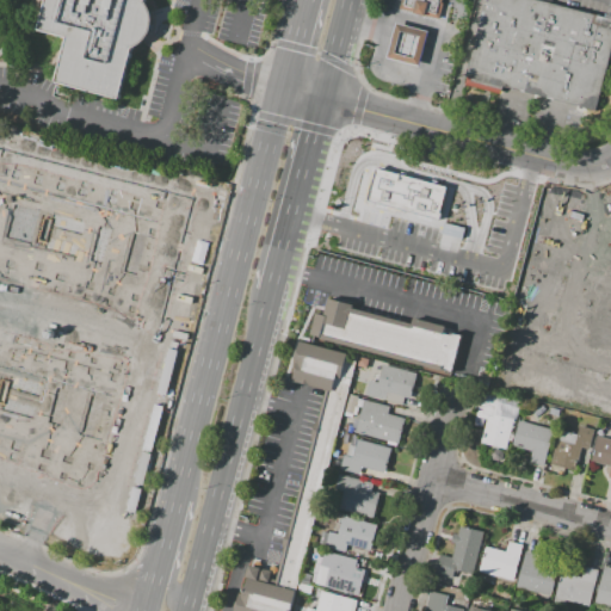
[(143,0),(143,1),(147,7),(148,16),(148,22),(147,31),(142,39),(136,44),(129,48),(117,99),(54,82),(67,38),(37,30),(44,0),(143,0)]
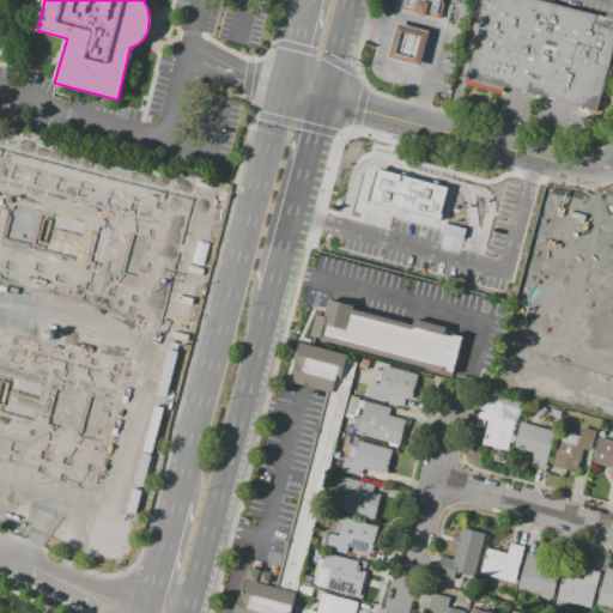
[(438,18),(443,0),(401,0),(400,7),(438,18)]
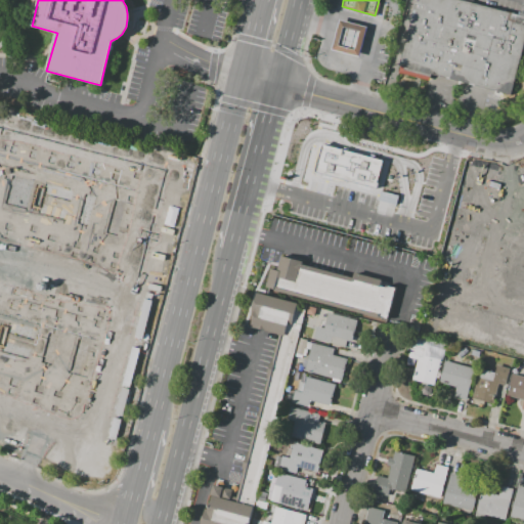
[(417,0),(461,0),(518,15),(519,12),(523,13),(523,42),(510,95),(430,74),(429,78),(403,71),(404,70),(399,68),(417,0)]
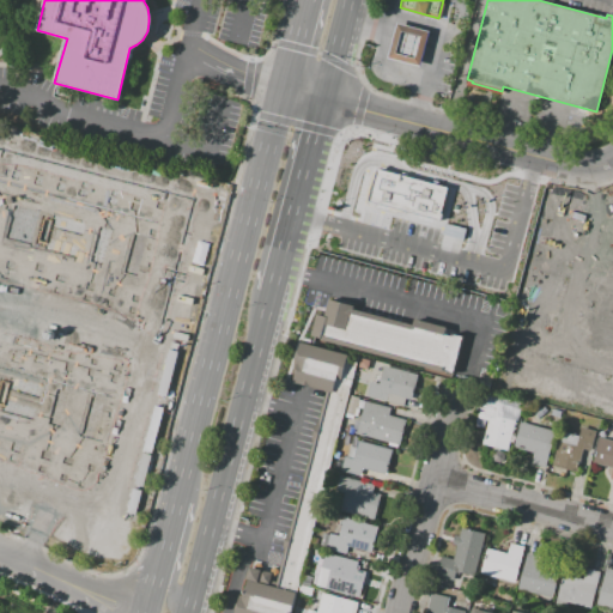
[(398,24),(429,32),(420,67),(388,59),(398,24)]
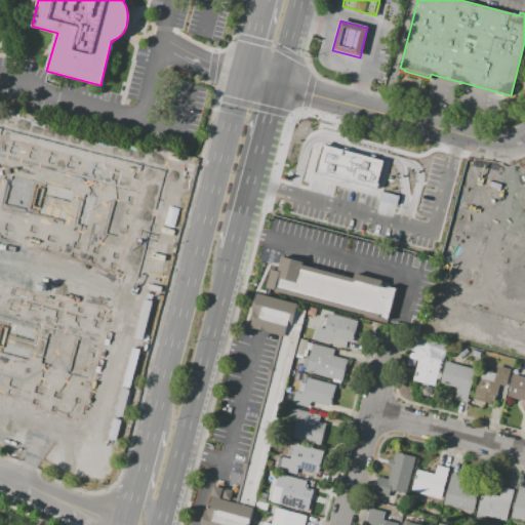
[(321,144),(382,161),(374,189),(313,172),(321,144)]
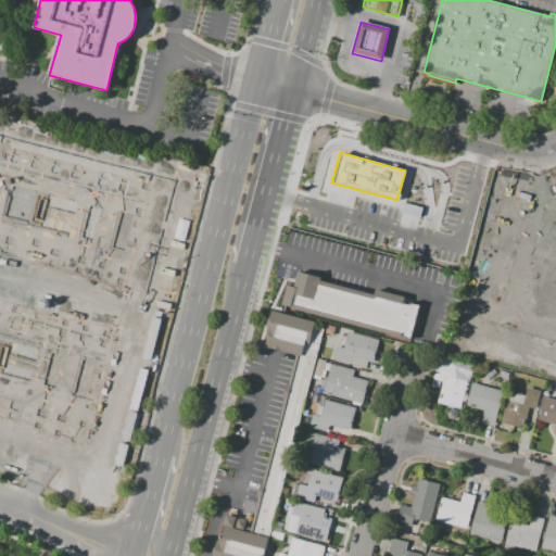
[(0,327),(12,270),(0,268),(0,327)]
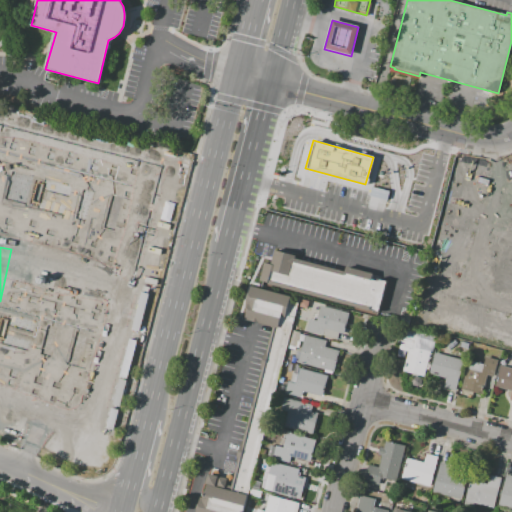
[(275,251),(296,256),(296,259),(342,271),(343,267),(374,275),(373,279),(387,282),(379,312),(259,282),(264,263),(271,265),(275,251)]
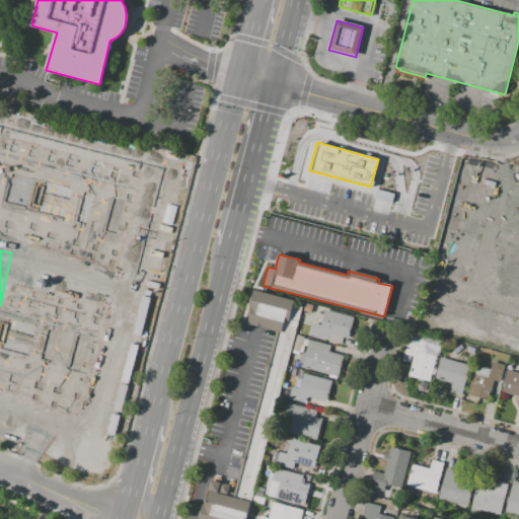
[(254,290),(294,300),(294,303),(302,305),(245,518),(199,518),(200,517),(199,517),(201,511),(203,504),(207,505),(210,491),(207,491),(210,480),(218,483),(230,486),(228,492),(233,494),(239,469),(238,469),(240,464),(239,464),(242,451),(243,451),(244,448),(245,448),(253,418),(252,418),(255,406),(256,406),(265,376),(264,376),(265,372),(263,372),(267,358),(268,359),(269,355),(270,356),(276,331),(247,324),(249,317),(248,317),(250,311),(248,311),(250,304),(249,304),(251,297),(252,297),(254,290)]
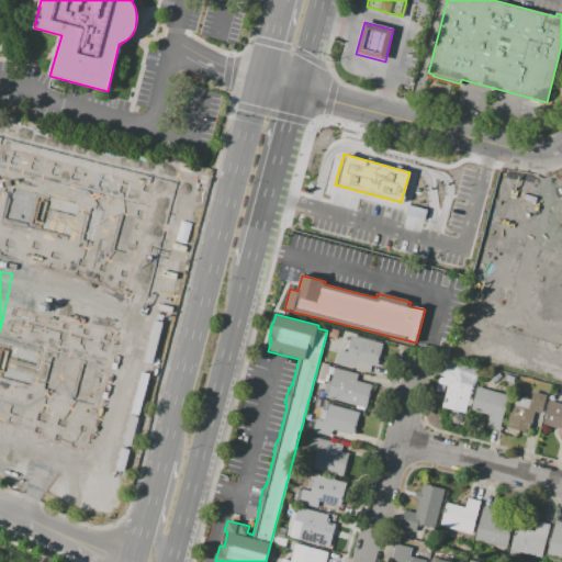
[(382,344),(351,336),(347,352),(339,350),(336,364),(355,369),(356,361),(377,367),(382,344)]
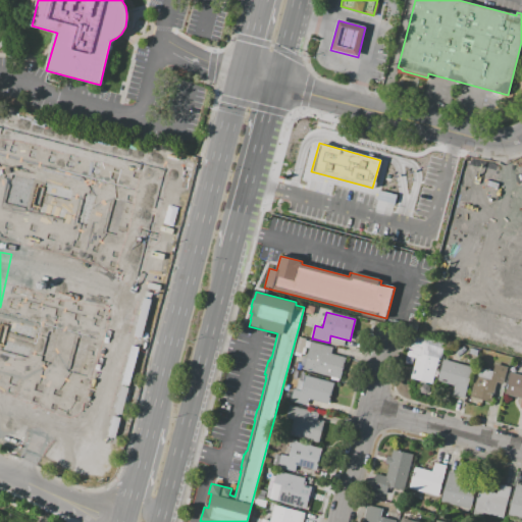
[(299,337),(306,338),(302,354),(295,353),(299,337)]
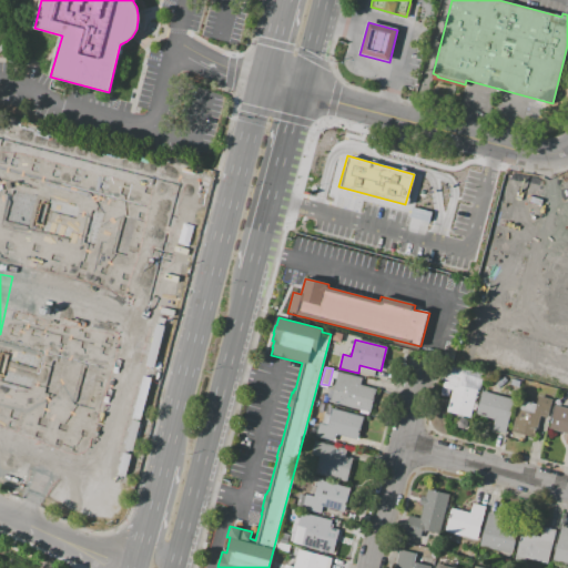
[(447,369),(443,387),(453,389),(447,412),(470,417),(478,386),(462,382),(464,374),(447,369)]
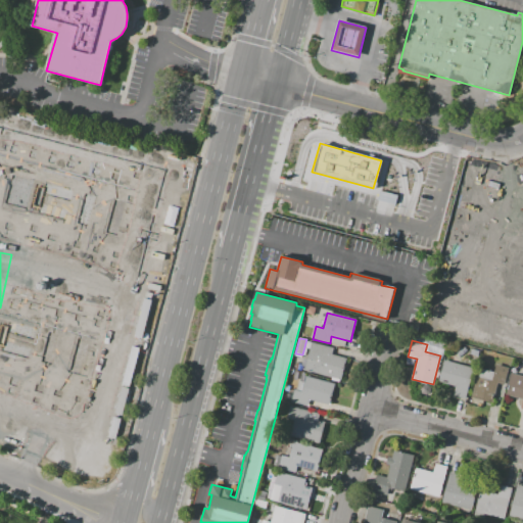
[(312,342),(304,370),(341,380),(346,359),(332,354),(333,348),(312,342)]
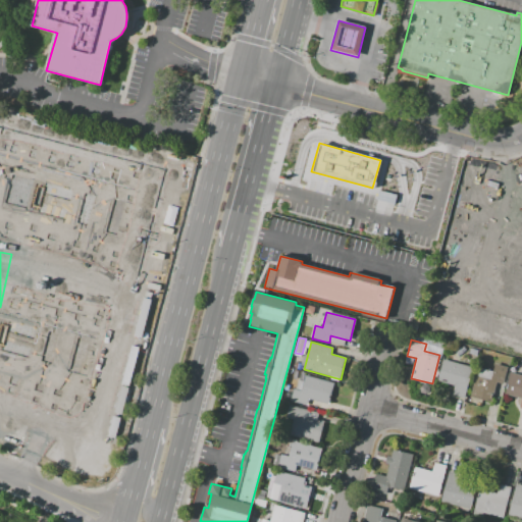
[(442,360),(472,367),(464,398),(453,395),(455,385),(437,381),(442,360)]
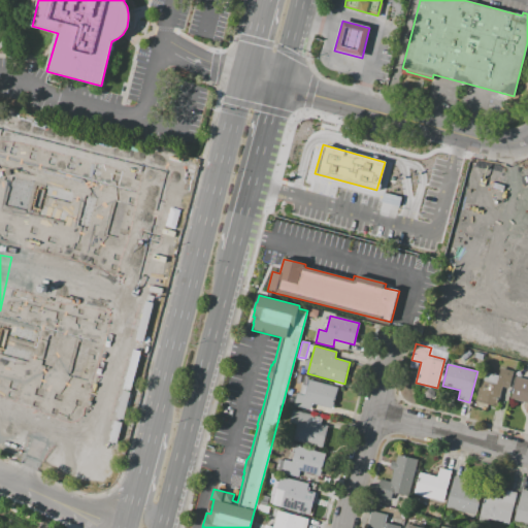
[(483,372),(475,401),(496,406),(501,387),(508,389),(513,370),(501,368),(499,376),(483,372)]
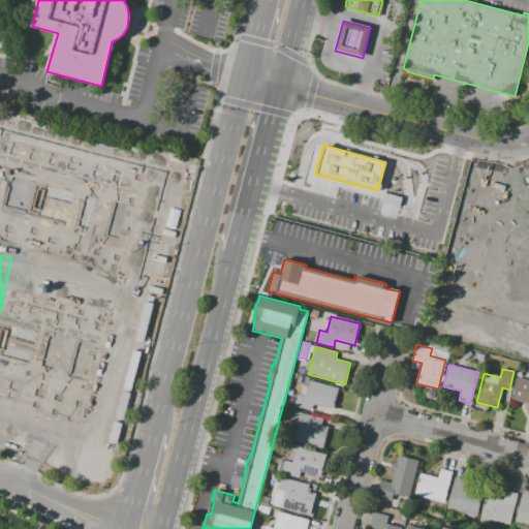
[(518,377),(528,380),(528,413),(527,413),(528,404),(511,399),(518,377)]
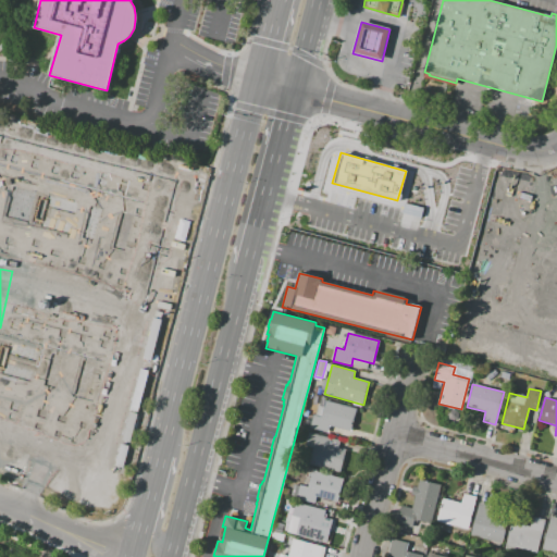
[(325,400),(356,409),(350,431),(330,425),(327,432),(309,428),(312,415),(317,416),(319,406),(324,407),(325,400)]
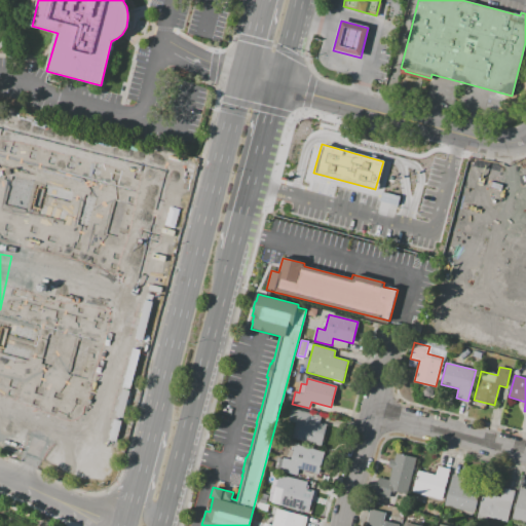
[(291,409),(322,416),(320,423),(326,425),(321,446),(292,439),(296,423),(288,421),(291,409)]
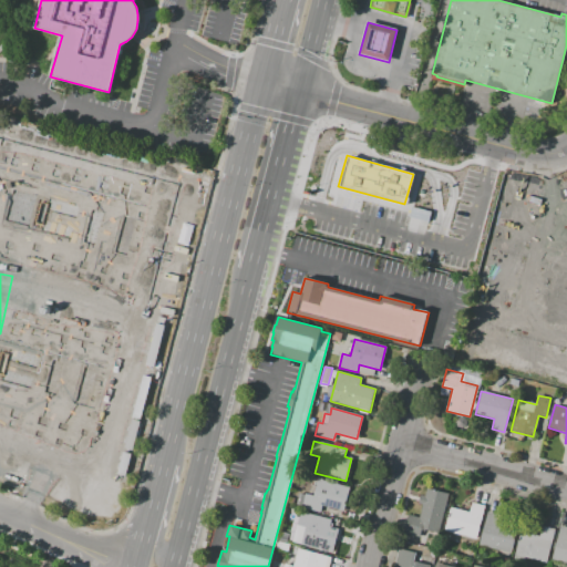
[(57,491),(90,498),(92,492),(102,494),(111,457),(66,447),(57,491)]
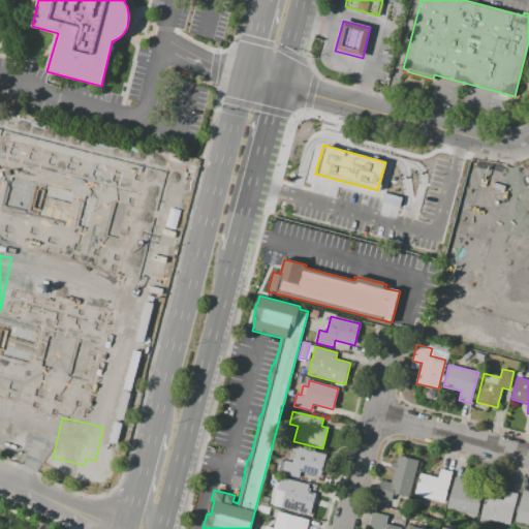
[(297,447),(327,456),(320,476),(301,471),(299,478),(276,472),(279,460),(292,463),(297,447)]
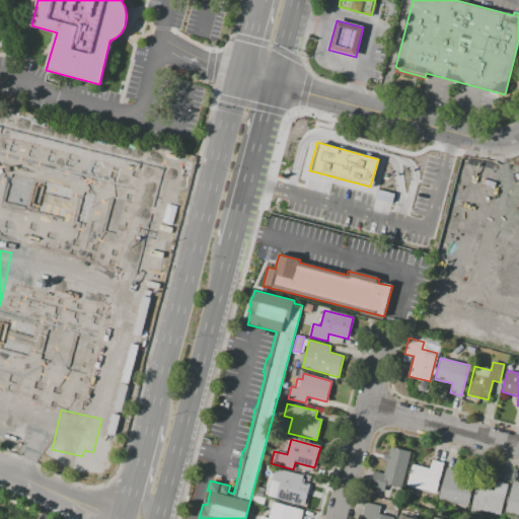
[(390,447),(412,452),(402,488),(386,485),(385,492),(369,488),(373,471),(384,473),(386,462),(382,461),(384,453),(389,454),(390,447)]
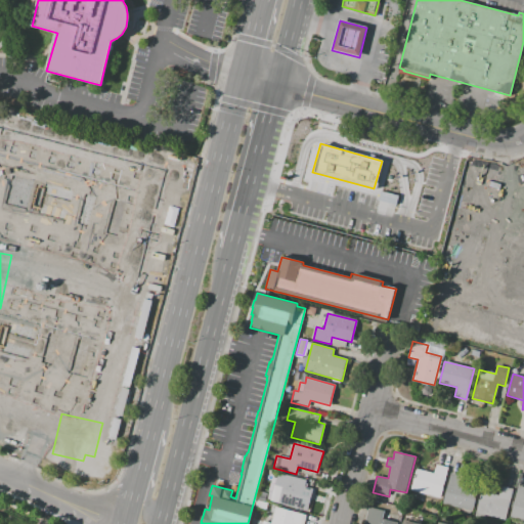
[(411,490),(440,497),(448,467),(436,465),(434,474),(417,469),(411,490)]
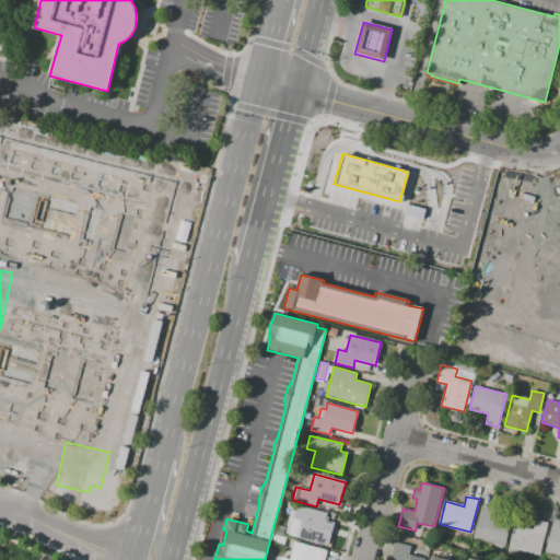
[(504,545),(474,537),(481,504),(494,508),(491,517),(510,522),(504,545)]
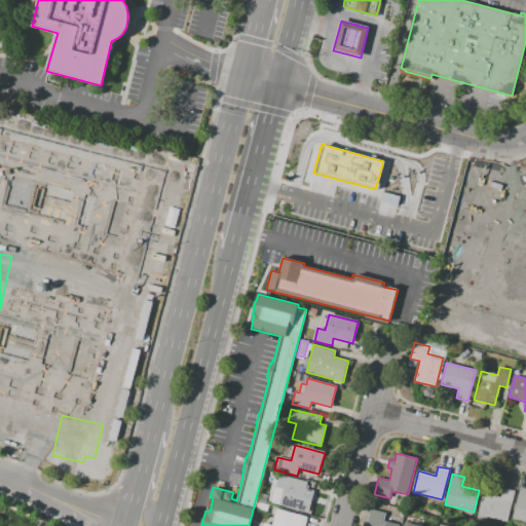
[(278,475),(307,482),(306,489),(314,491),(309,513),(271,502),(278,475)]
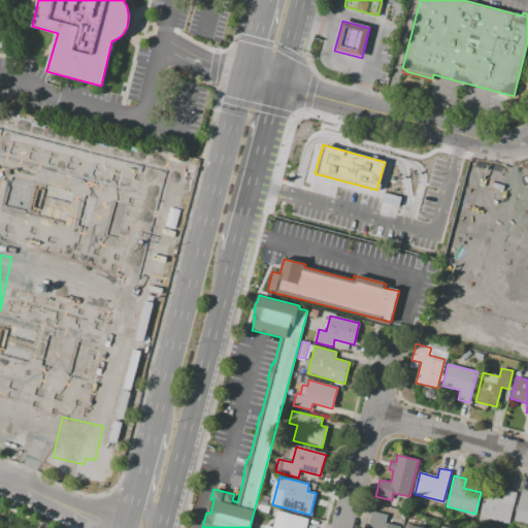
[(480,516),(509,524),(518,493),(505,490),(503,499),(486,494),(480,516)]
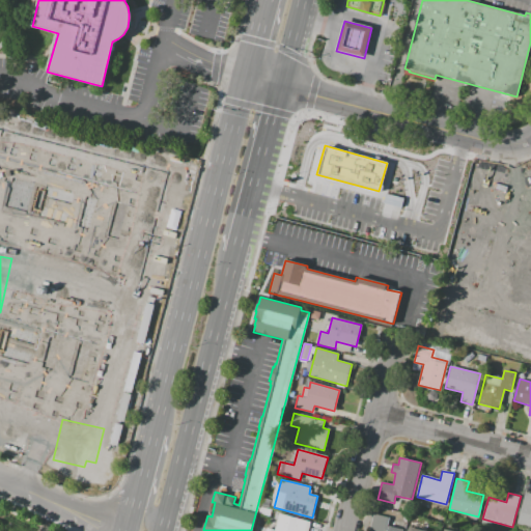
[(530,527),(518,524),(525,493),(530,494),(530,527)]
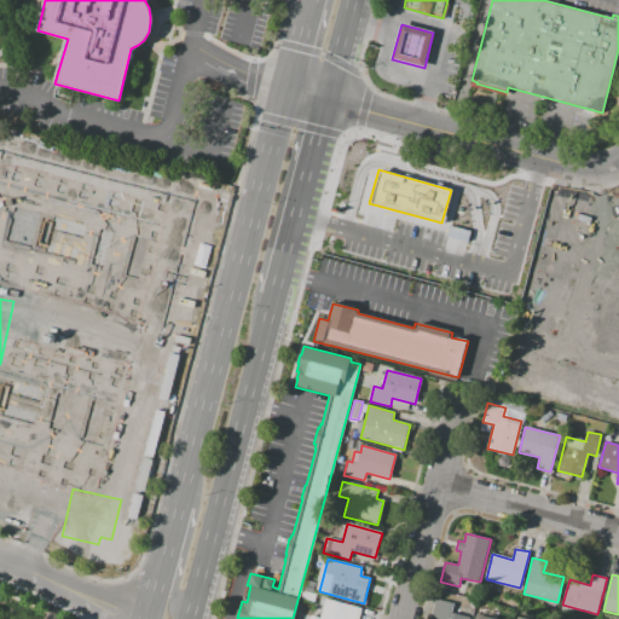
[(468,595),(469,588),(478,590),(475,597),(468,595)]
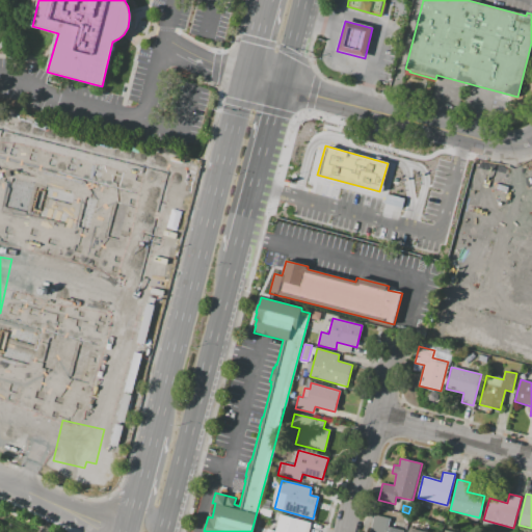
[(278,514),(274,531),(267,530),(266,531),(308,531),(311,523),(278,514)]
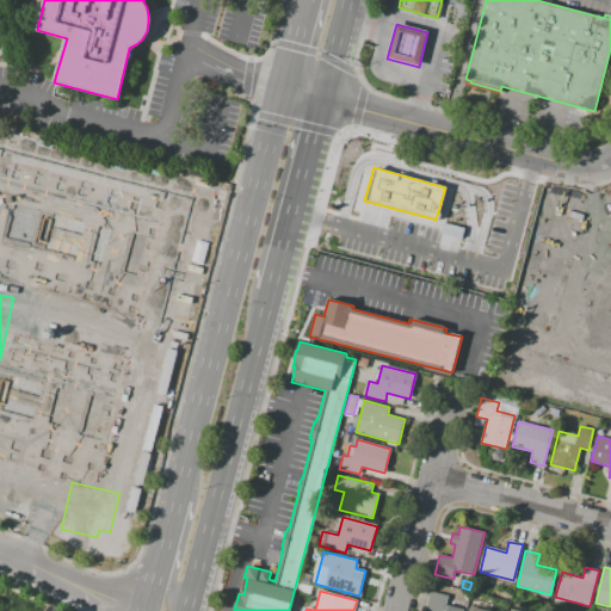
[(429,592),(424,610),(463,610),(464,610),(446,605),(449,597),(429,592)]
